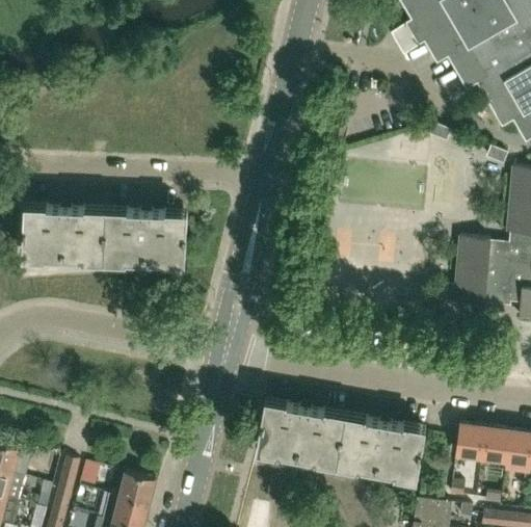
[(530,0),(397,0),(398,0),(410,23),(406,26),(418,46),(423,43),(435,66),(446,59),(466,91),(476,86),(501,129),(511,123),(524,145),(530,140),(530,0)]
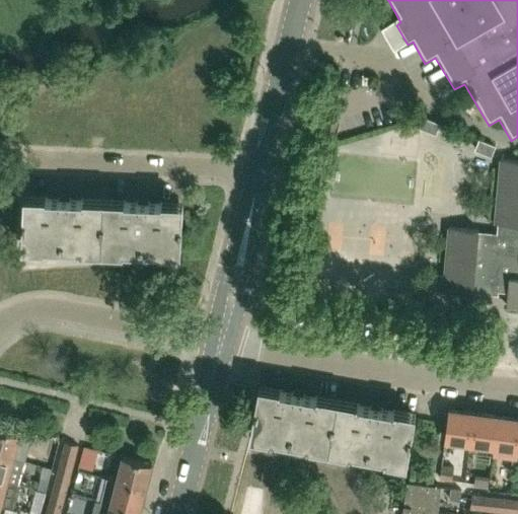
[(434,139),(438,129),(422,123),(419,133),(434,139)]
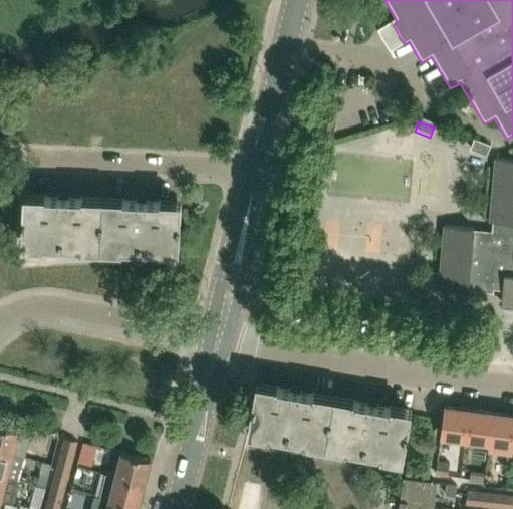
[(488,150),(473,144),(469,153),(485,160),(488,150)]
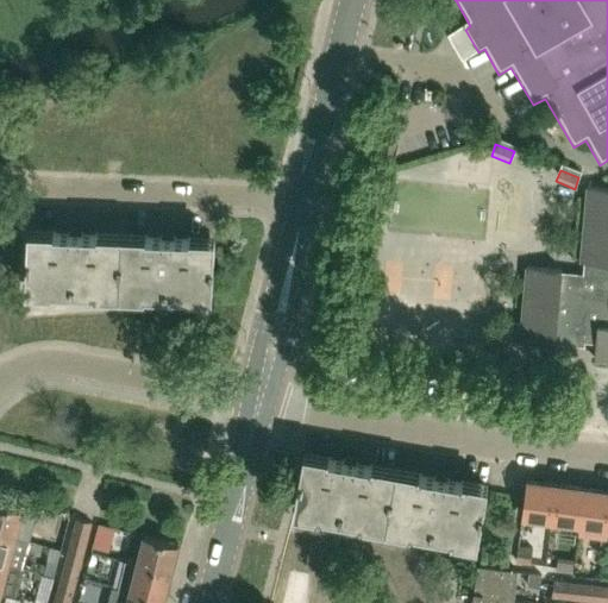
[(607,194),(585,193),(584,205),(580,268),(583,268),(582,281),(561,278),(561,276),(525,272),(519,347),(553,351),(553,347),(582,351),(582,346),(594,347),(593,364),(607,365),(607,194)]
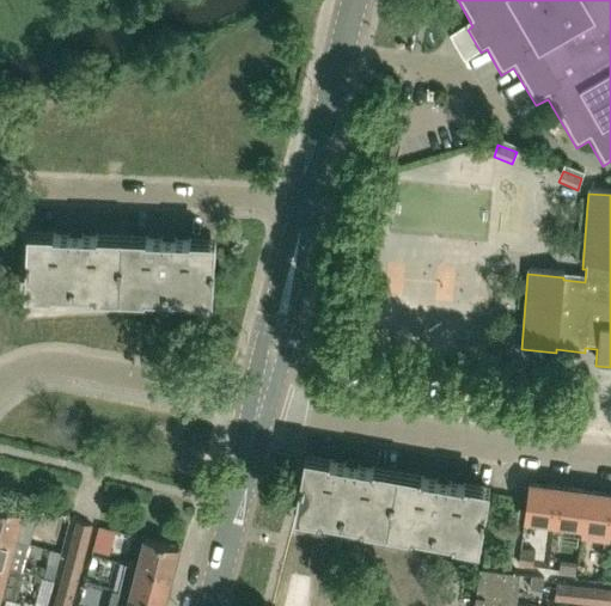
[(52,244),(28,243),(25,289),(52,289),(52,295),(93,298),(93,292),(118,293),(121,248),(97,246),(97,242),(52,239),(52,244)]
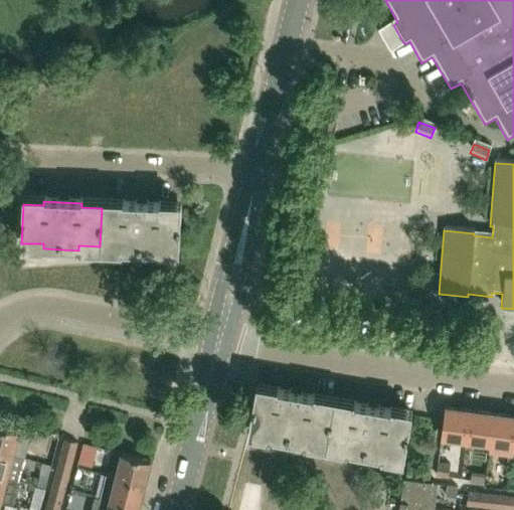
[(122,209),(102,208),(100,246),(121,247),(121,252),(156,253),(156,248),(178,249),(180,212),(159,211),(159,206),(122,204),(122,209)]
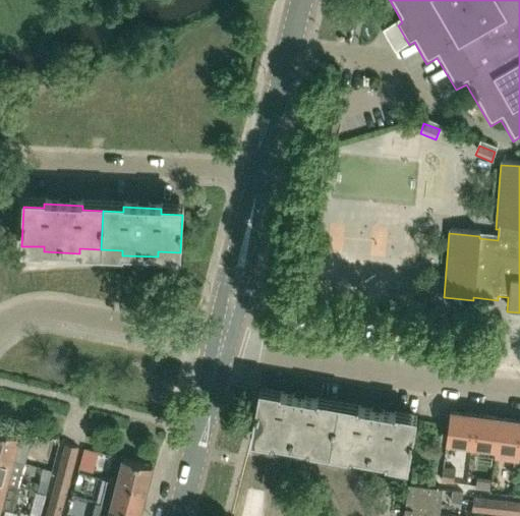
[(308,447),(330,450),(336,412),(316,408),(318,403),(279,397),(278,401),(258,398),(251,437),(273,440),(272,445),(307,451),(308,447)]
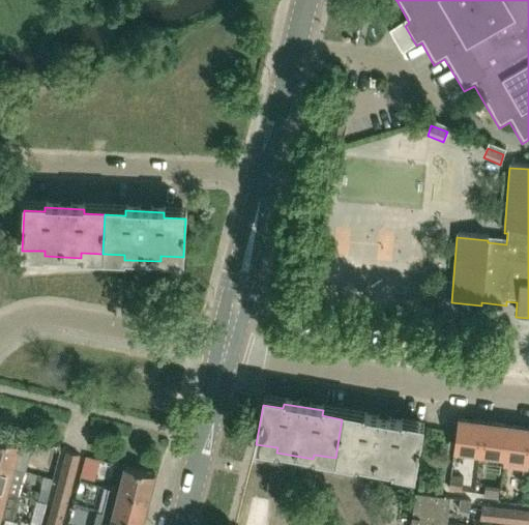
[(362,423),(342,419),(335,458),(357,462),(356,467),(391,472),(392,468),(415,472),(421,433),(401,430),(402,425),(363,417),(362,423)]
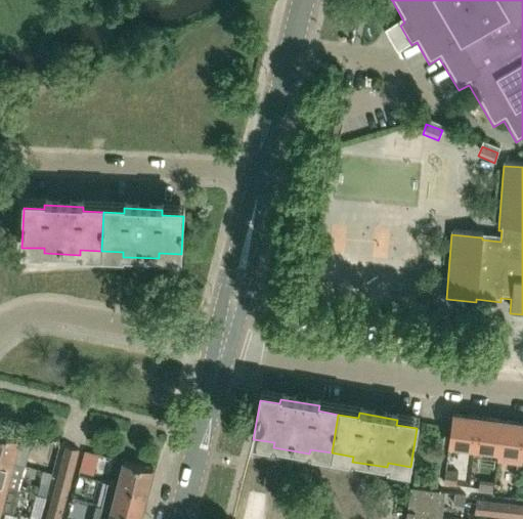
[(451,419),(448,448),(473,451),(476,422),(451,419)]
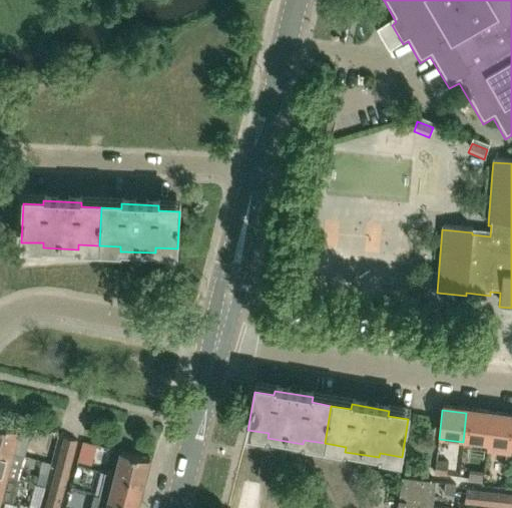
[(490,416),(466,413),(463,442),(487,445),(490,416)]
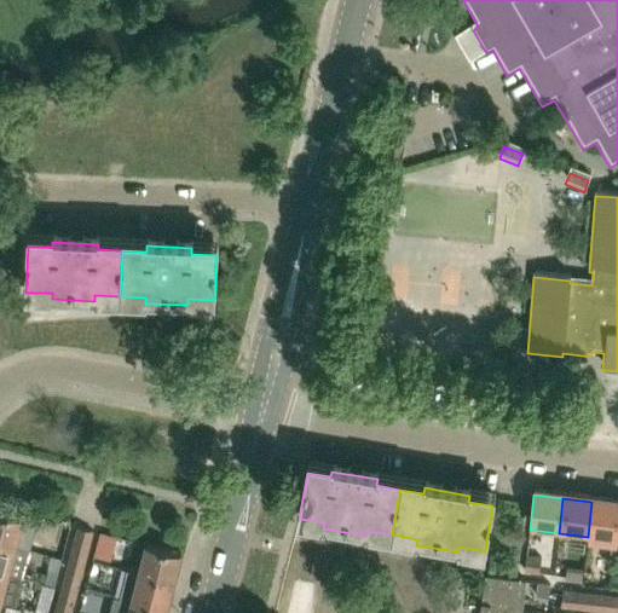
[(617,505),(591,502),(588,537),(617,541),(617,528),(617,505)]
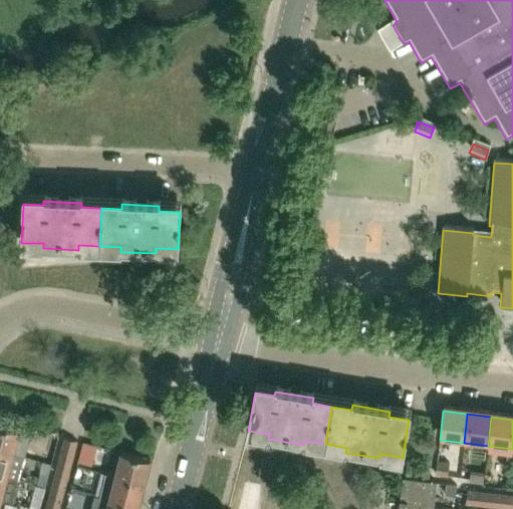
[(0,455),(11,458),(18,435),(0,429),(0,455)]
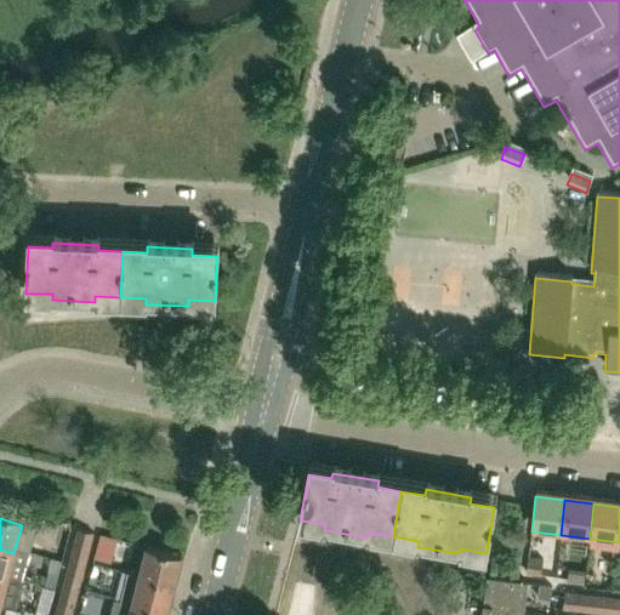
[(92,539),(83,536),(77,534),(72,548),(89,553),(92,539)]
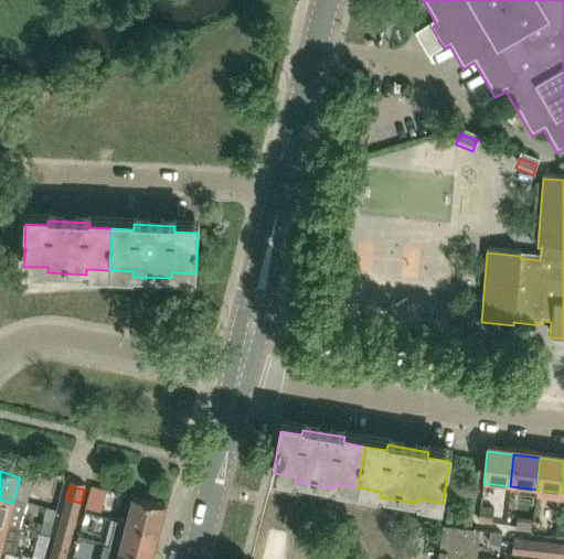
[(65,498),(62,512),(77,516),(81,503),(65,498)]
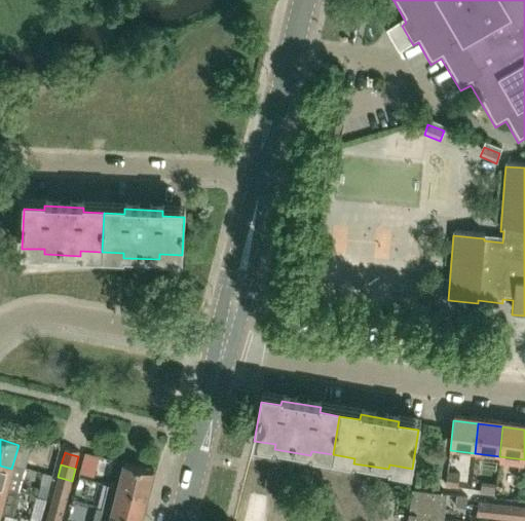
[(11,469),(0,466),(0,491),(5,493),(11,469)]
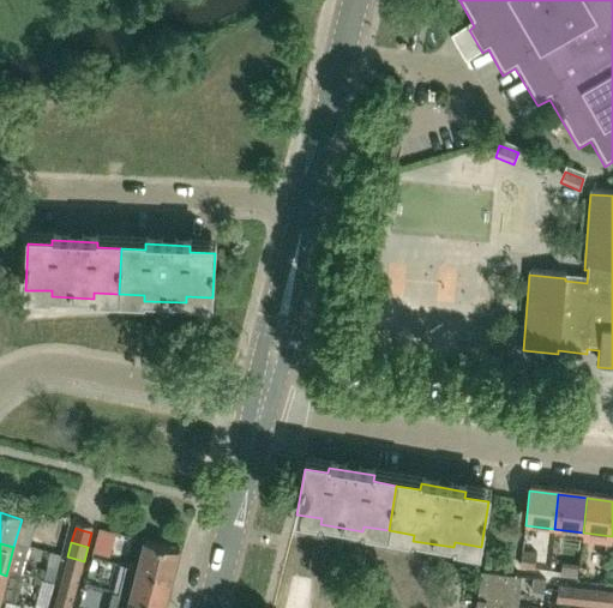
[(170,583),(178,554),(144,546),(137,575),(170,583)]
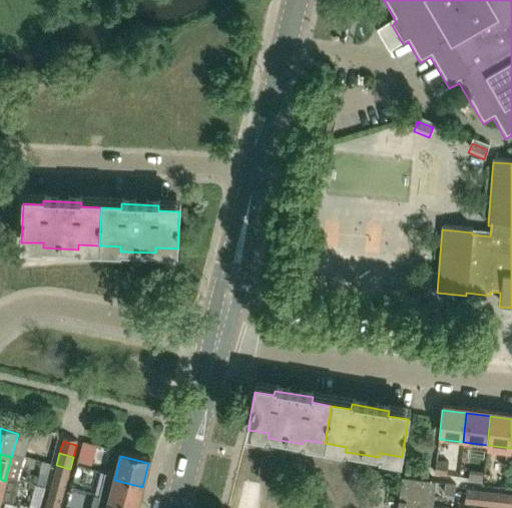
[(56,465),(55,469),(53,477),(67,480),(70,469),(56,465)]
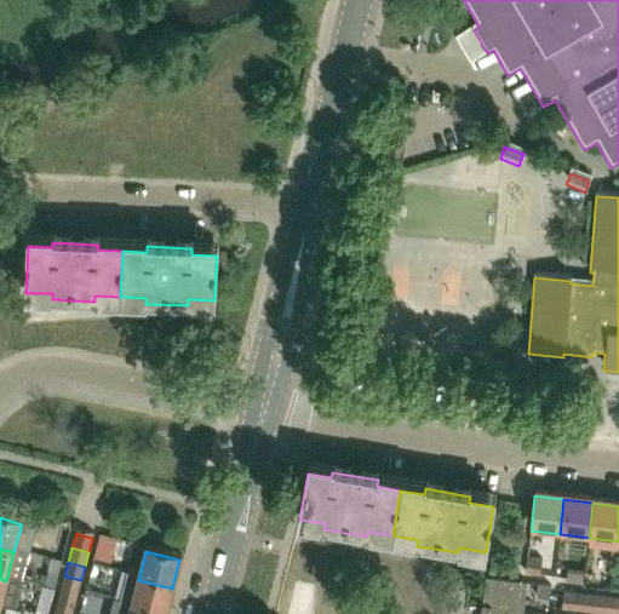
[(523,578),(539,580),(540,564),(526,562),(523,578)]
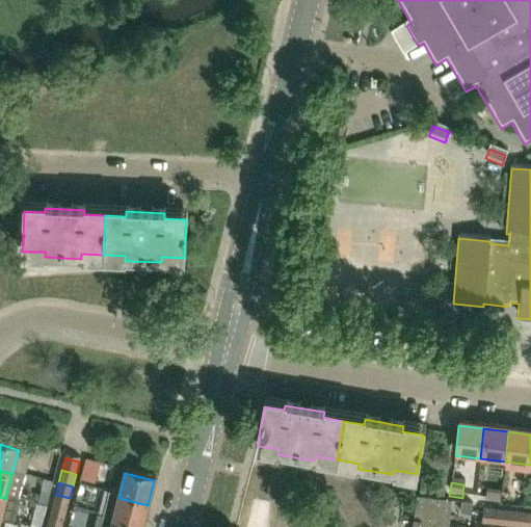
[(55,495),(52,506),(67,510),(70,498),(55,495)]
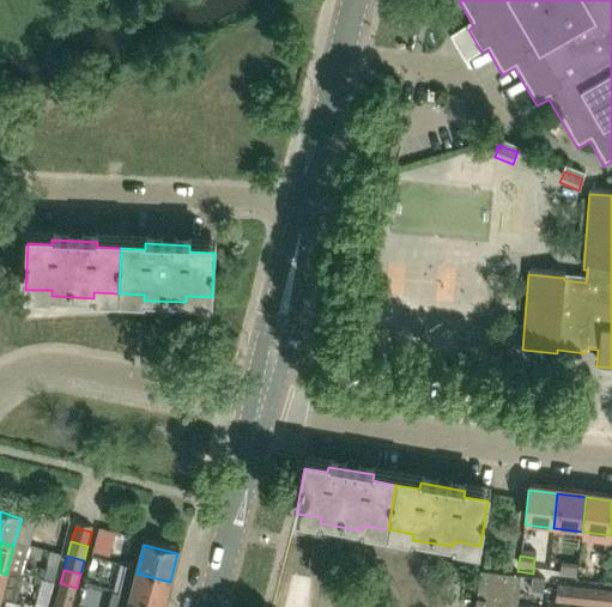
[(129,601),(149,606),(164,606),(170,582),(137,574),(123,570),(116,598),(129,601)]
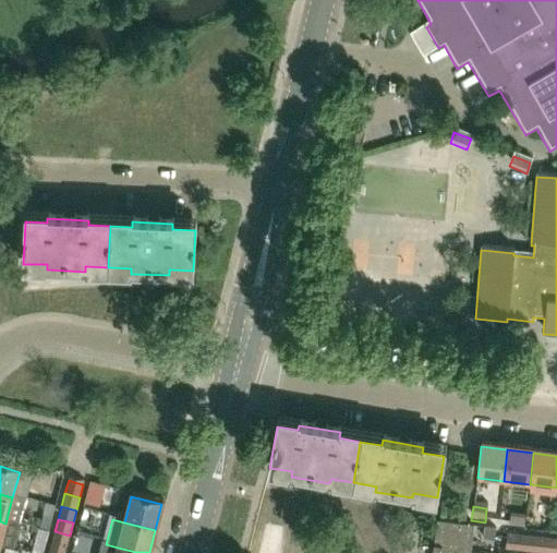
[(436,525),(433,552),(470,552),(473,529),(436,525)]
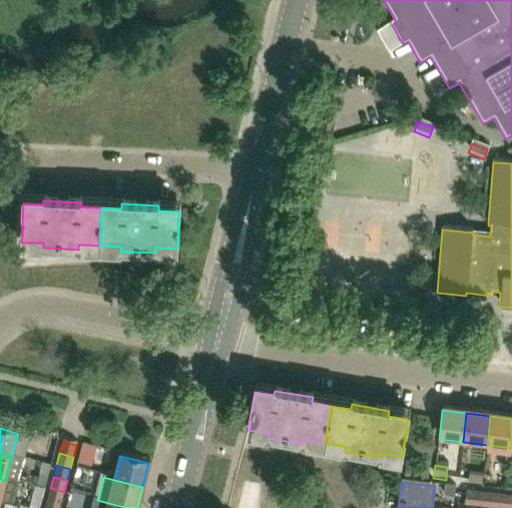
[(50,488),(49,493),(47,500),(61,504),(64,492),(50,488)]
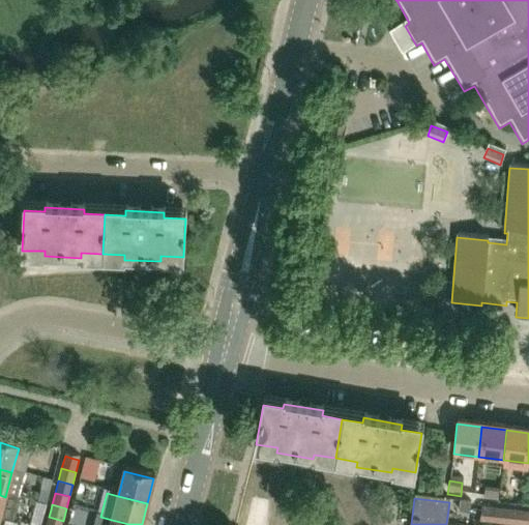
[(458,515),(469,517),(470,505),(459,504),(458,515)]
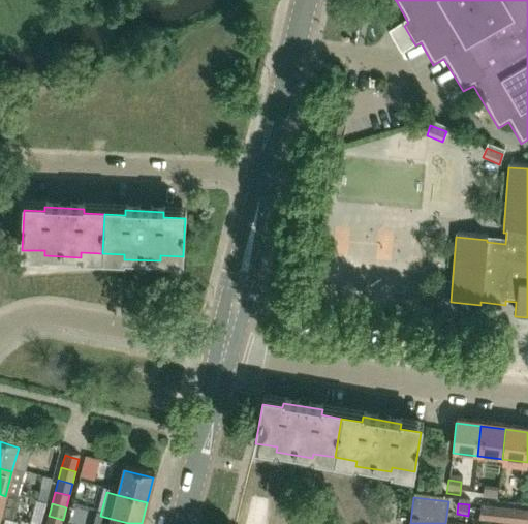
[(490,523),(492,511),(479,510),(477,523),(490,523)]
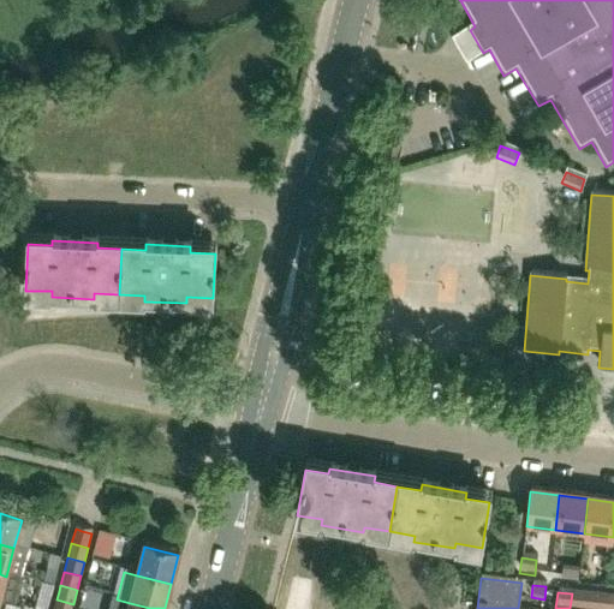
[(586,596),(572,593),(570,608),(584,608),(586,596)]
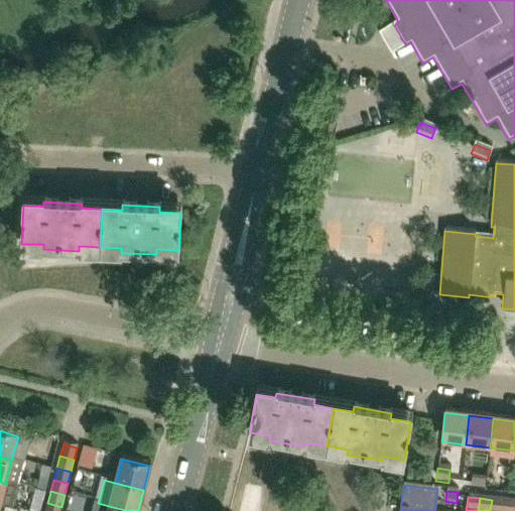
[(502,510),(504,501),(492,500),(490,510),(502,510)]
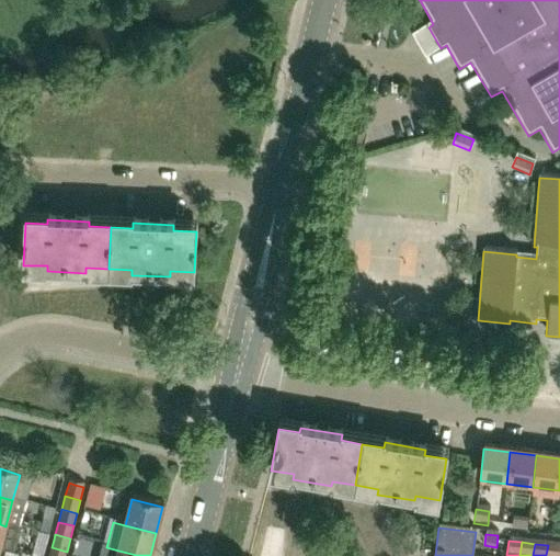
[(559,553),(559,546),(548,545),(546,555),(559,555),(559,553)]
